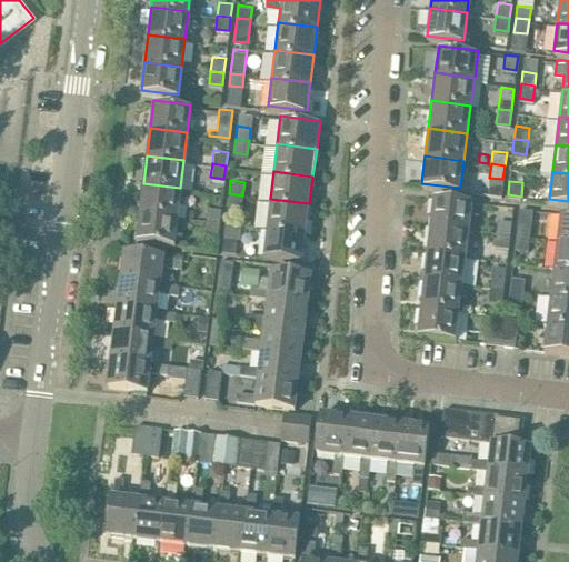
[(177,216),(180,188),(143,183),(140,211),(177,216)]
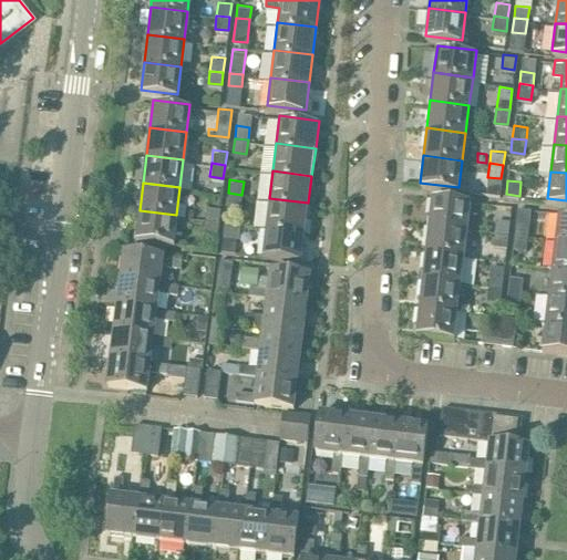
[(240,208),(241,195),(228,193),(226,206),(240,208)]
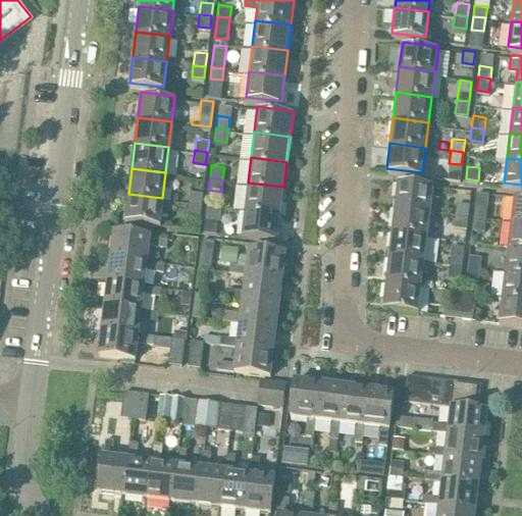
[(396,204),(429,208),(432,183),(399,178),(396,204)]
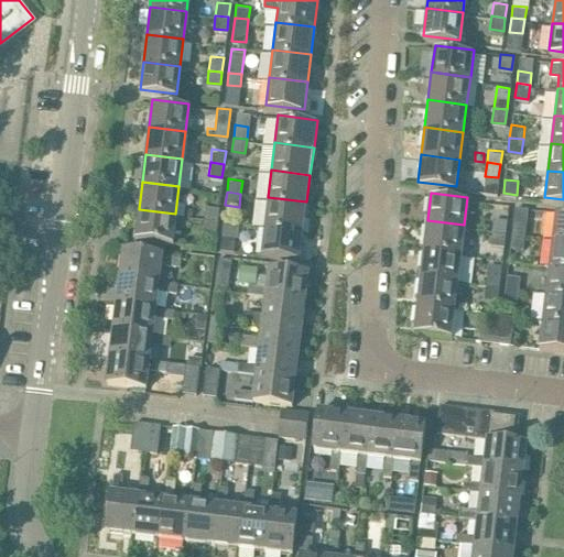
[(303,229),(306,201),(268,197),(264,225),(303,229)]
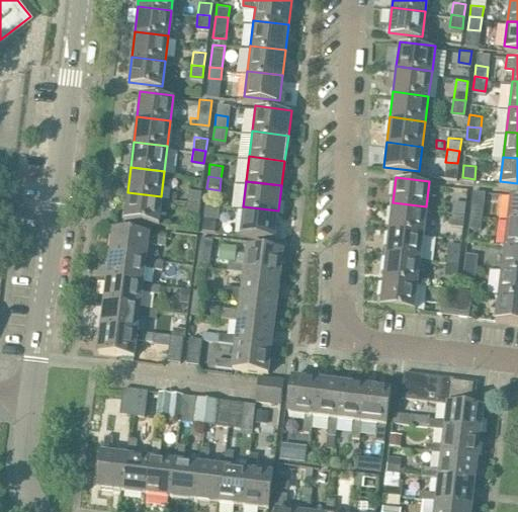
[(187,199),(199,201),(200,188),(189,187),(187,199)]
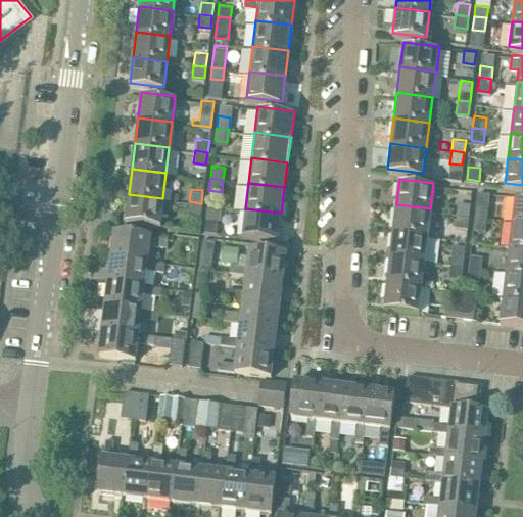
[(513,218),(522,219),(522,193),(516,192),(513,218)]
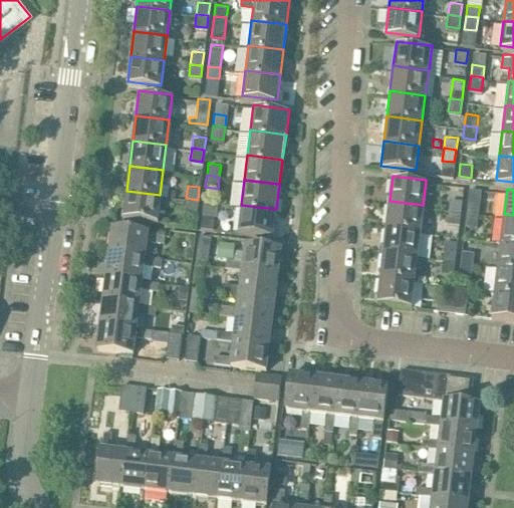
[(157,220),(160,195),(126,191),(123,216),(157,220)]
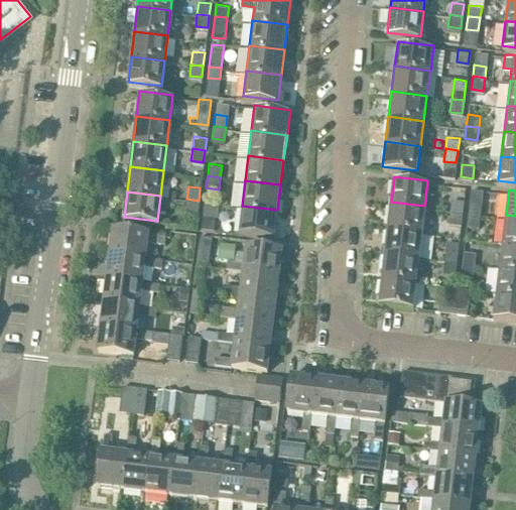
[(450,210),(462,211),(464,199),(452,198),(450,210)]
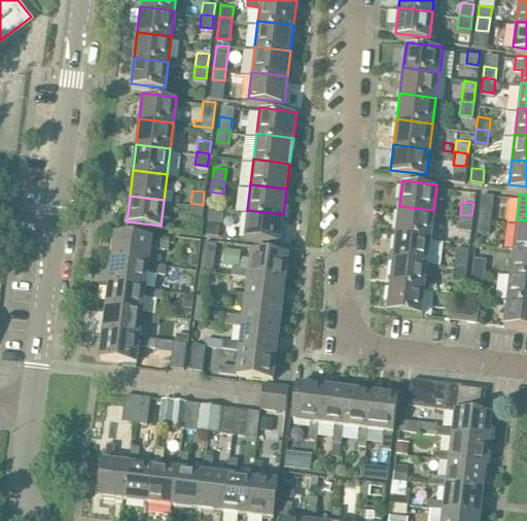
[(201,216),(203,205),(190,203),(189,214),(201,216)]
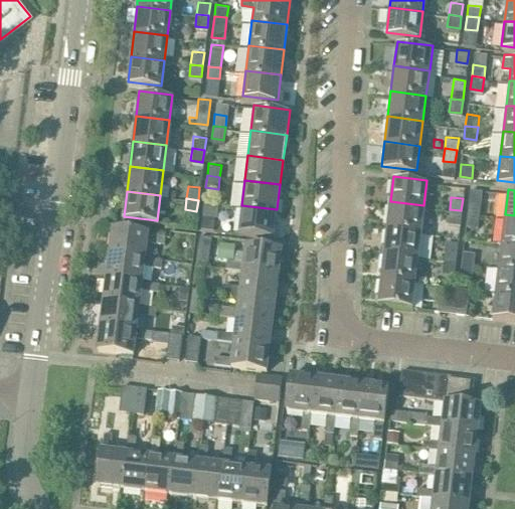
[(467,211),(479,213),(481,201),(469,199),(467,211)]
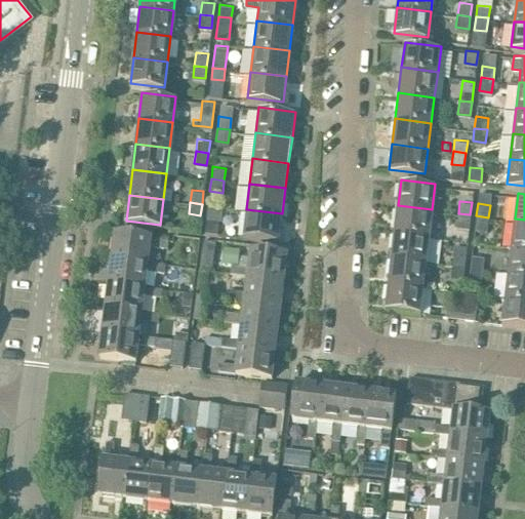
[(429,235),(432,209),(398,205),(395,231),(429,235)]
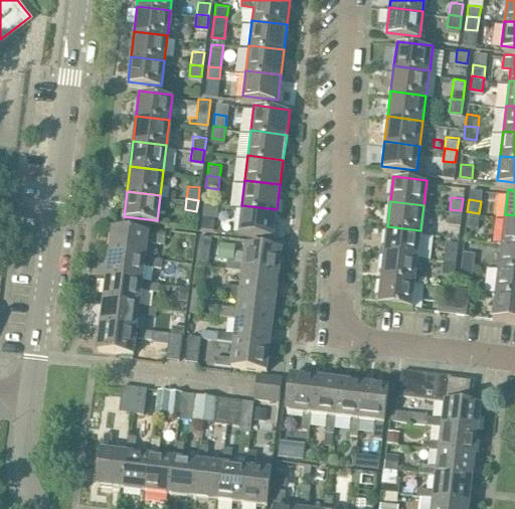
[(274,234),(277,209),(241,205),(238,230),(274,234)]
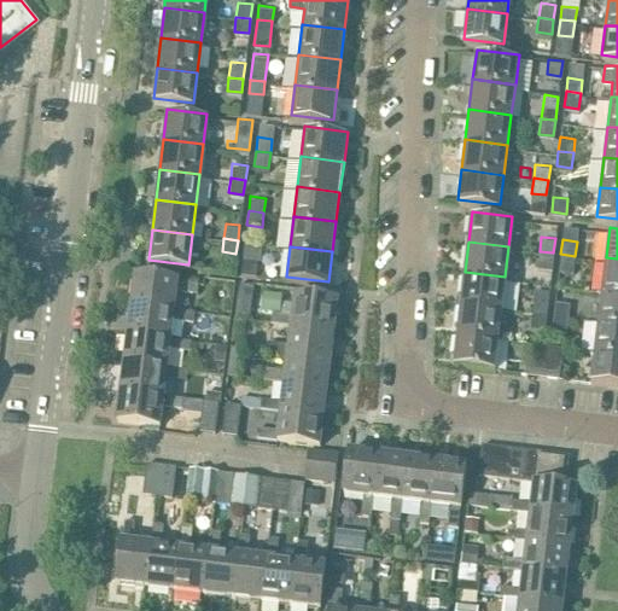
[(552,267),(553,252),(540,251),(537,266),(552,267)]
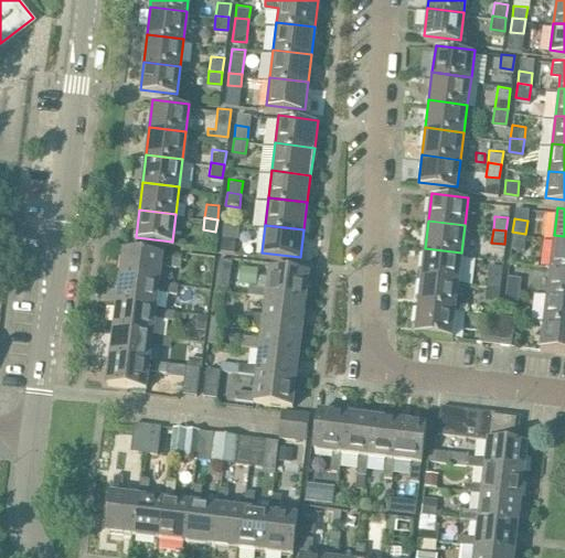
[(524,247),(525,234),(512,232),(511,245),(524,247)]
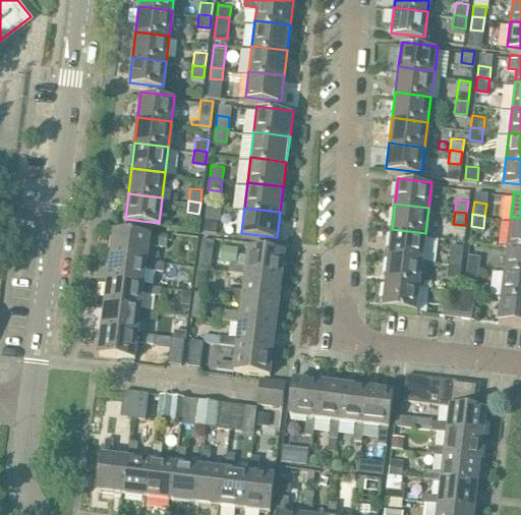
[(216,230),(217,217),(205,216),(204,228),(216,230)]
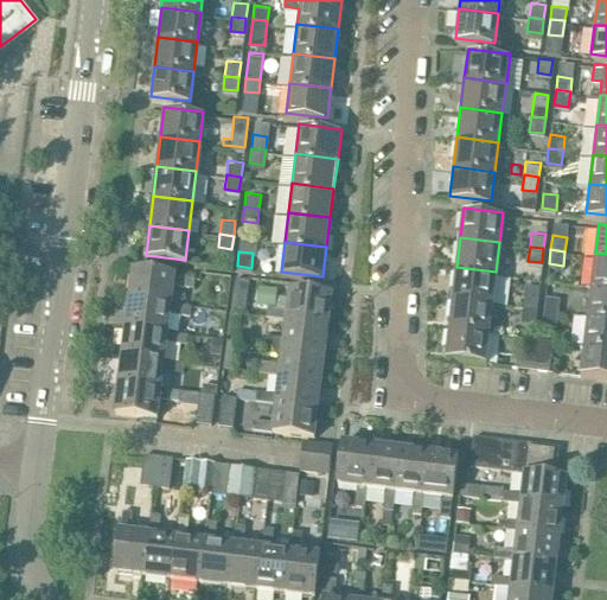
[(606,283),(606,254),(595,253),(592,282),(606,283)]
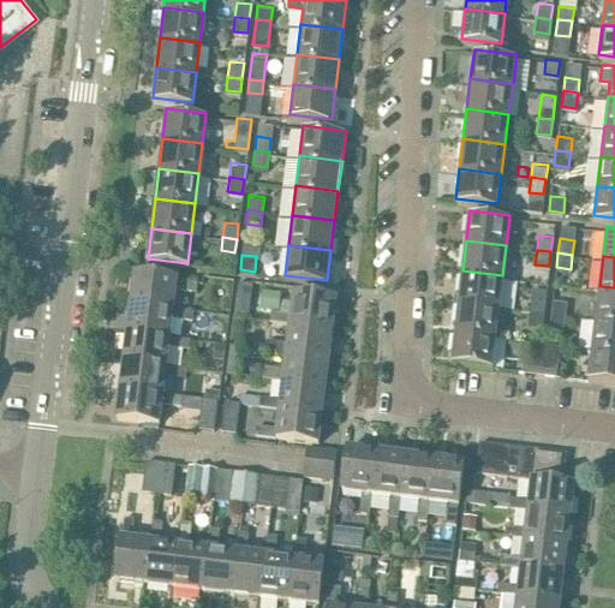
[(130,299),(173,304),(175,285),(196,287),(197,278),(177,275),(177,274),(135,268),(130,299)]
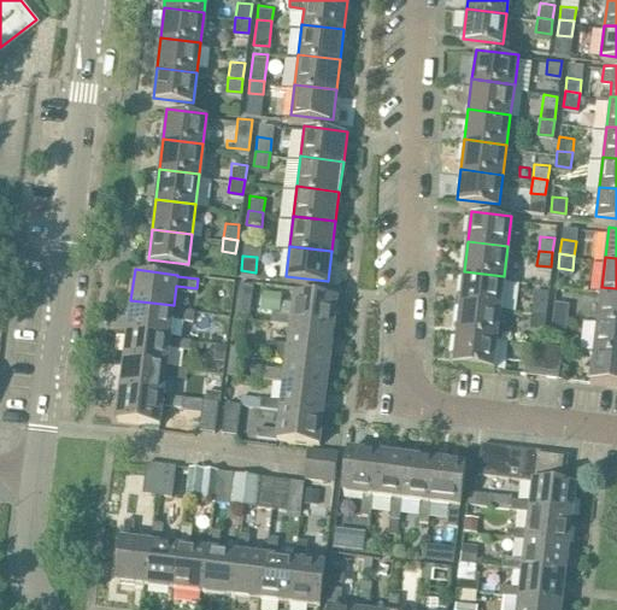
[(500,306),(504,276),(464,271),(460,301),(500,306)]
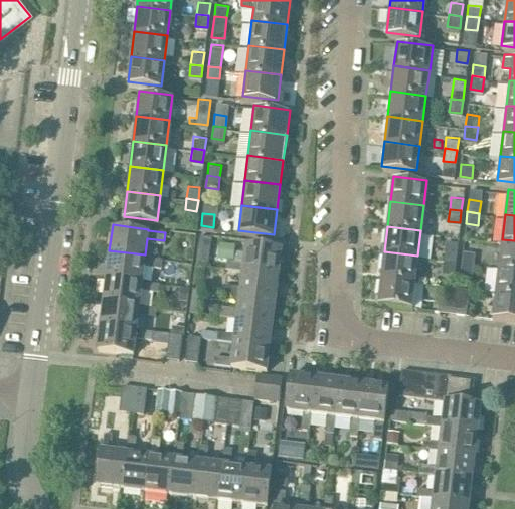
[(207,263),(211,233),(200,231),(197,261),(207,263)]
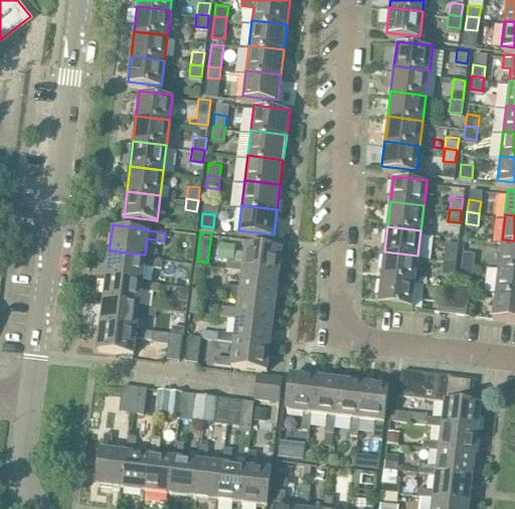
[(514,267),(514,240),(502,239),(498,265),(514,267)]
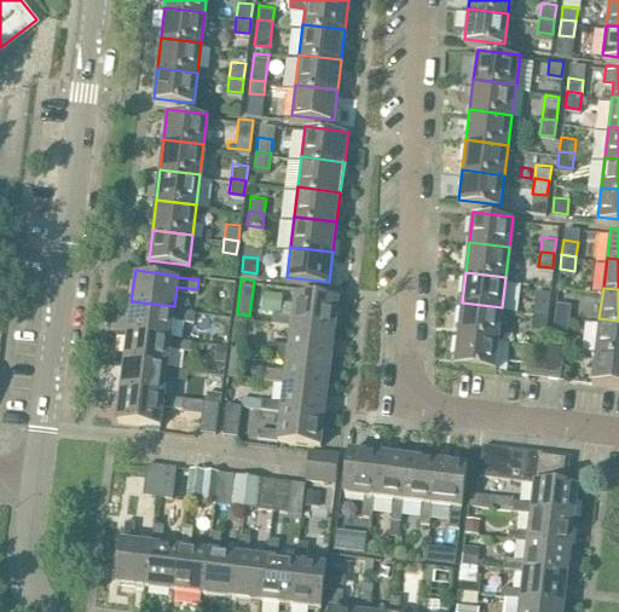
[(291,321),(335,325),(339,296),(295,290),(293,311),(273,309),(272,318),(291,321)]
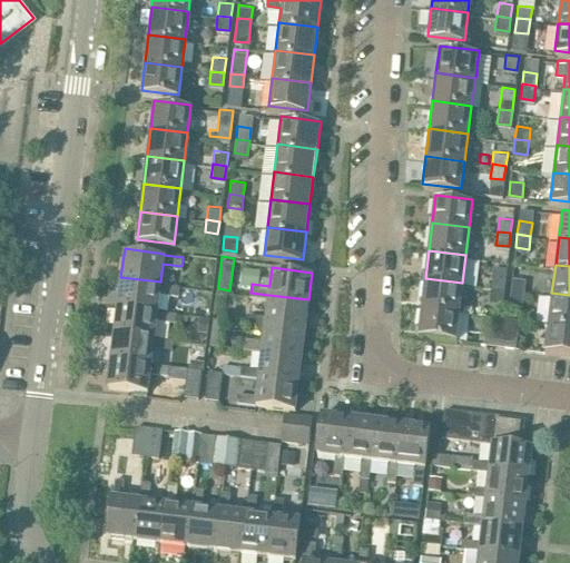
[(511,288),(523,290),(526,277),(518,276),(519,269),(513,268),(512,276),(512,275),(511,288)]
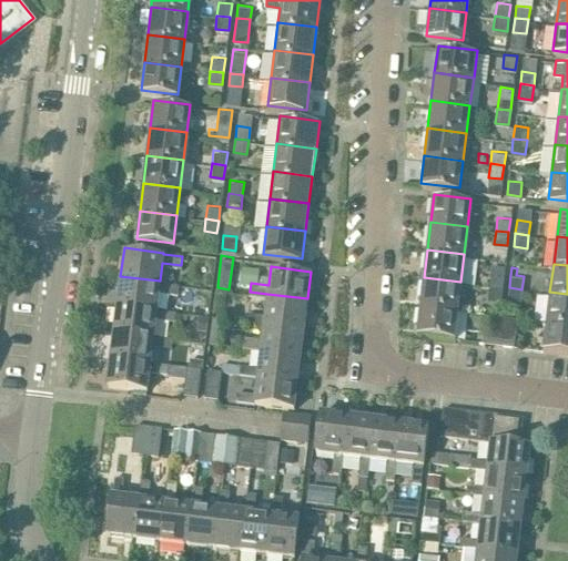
[(489,285),(501,287),(504,274),(490,272),(489,285)]
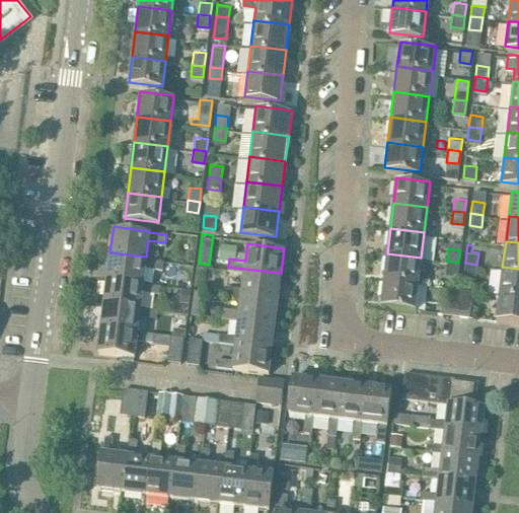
[(163,259),(146,257),(109,252),(107,276),(143,280),(145,265),(162,267),(163,259)]
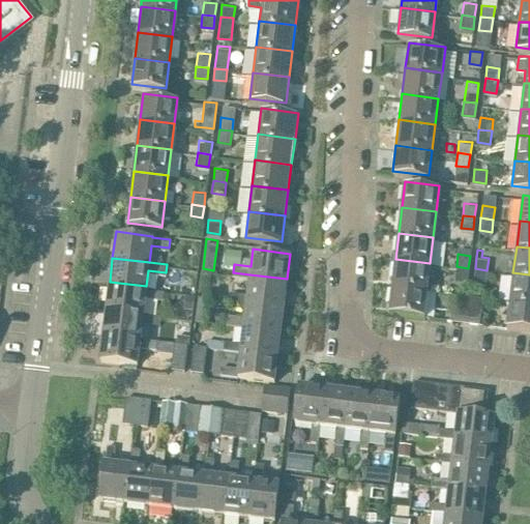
[(427,289),(430,263),(395,259),(392,285),(427,289)]
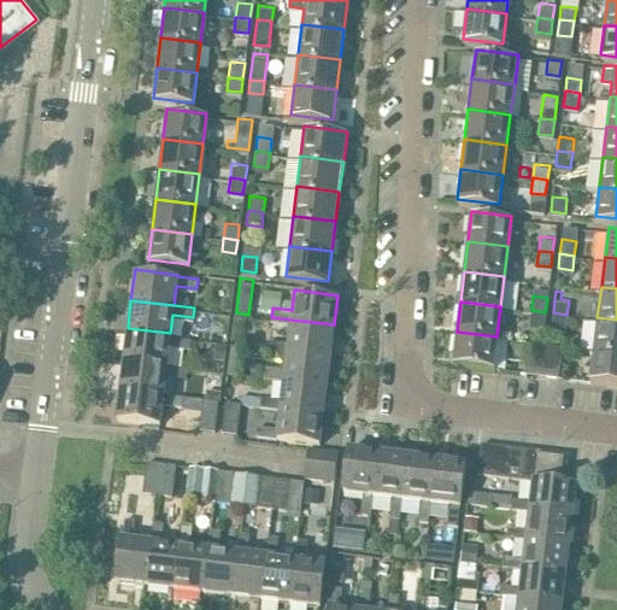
[(544,327),(545,312),(532,310),(529,324),(544,327)]
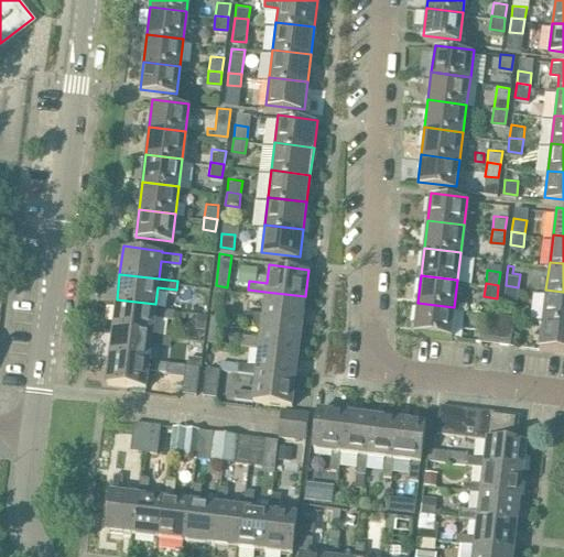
[(517,301),(518,287),(506,285),(503,298),(517,301)]
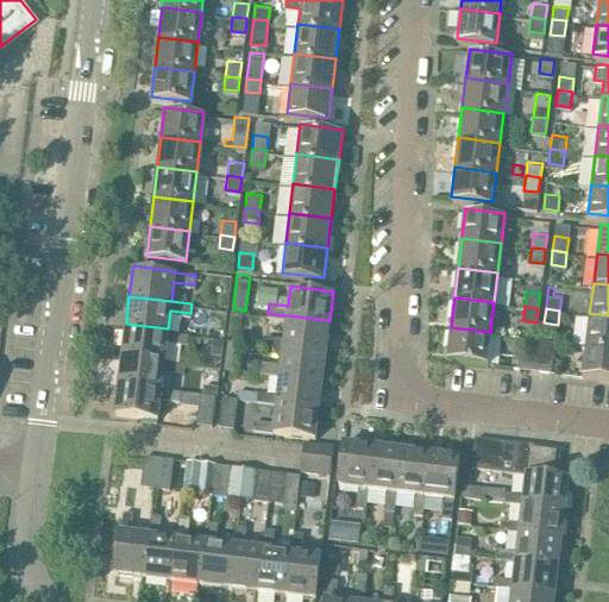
[(608,345),(608,315),(589,313),(585,343),(608,345)]
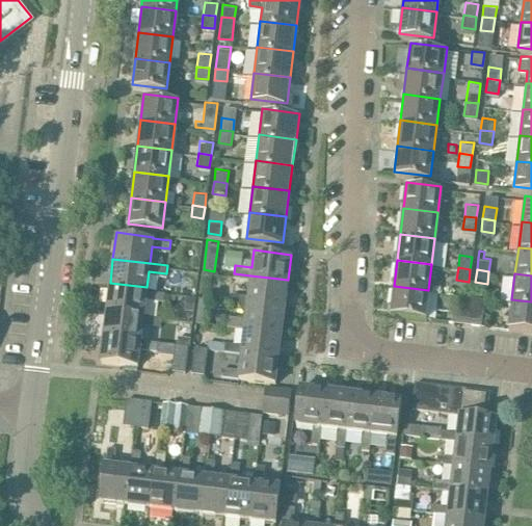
[(285,305),(288,280),(250,275),(248,292),(232,290),(231,298),(247,300),(285,305)]
